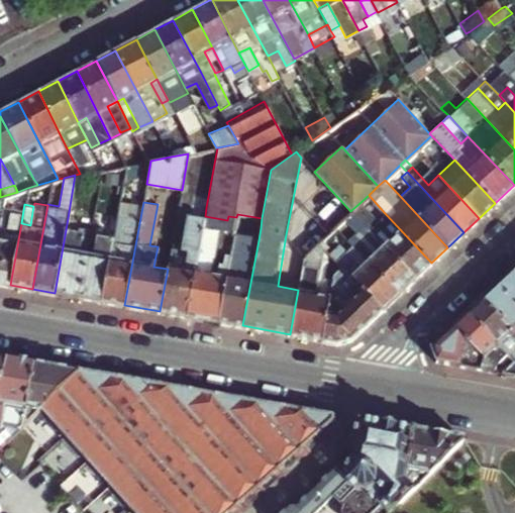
[(414,278),(431,263),(384,212),(375,221),(358,204),(351,210),(369,228),(414,278)]
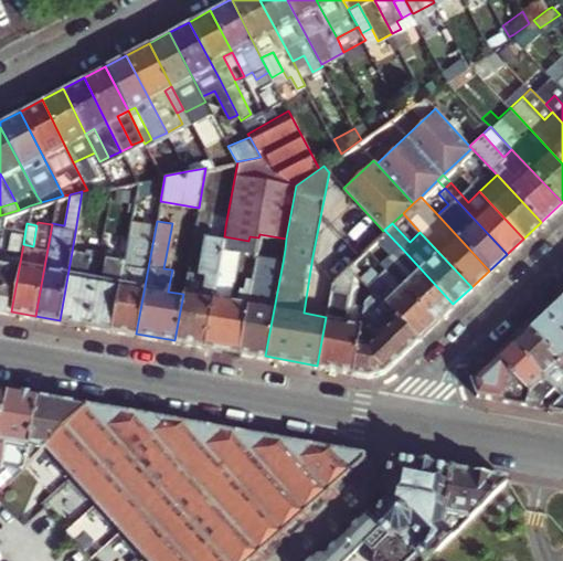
[(174,340),(204,346),(224,236),(225,226),(211,224),(209,236),(203,235),(197,272),(188,271),(183,294),(174,340)]
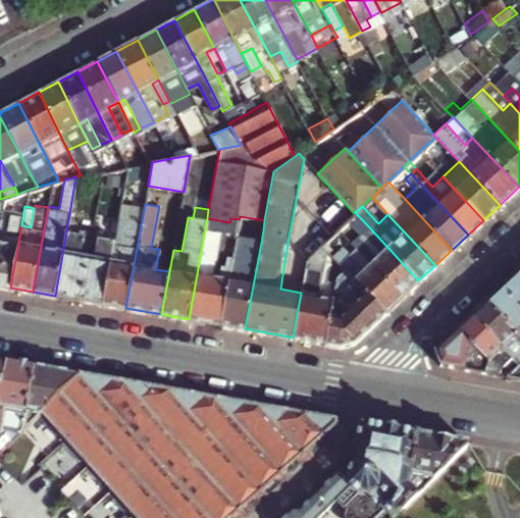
[(0,286),(10,288),(21,225),(23,212),(1,209),(0,215),(0,286)]
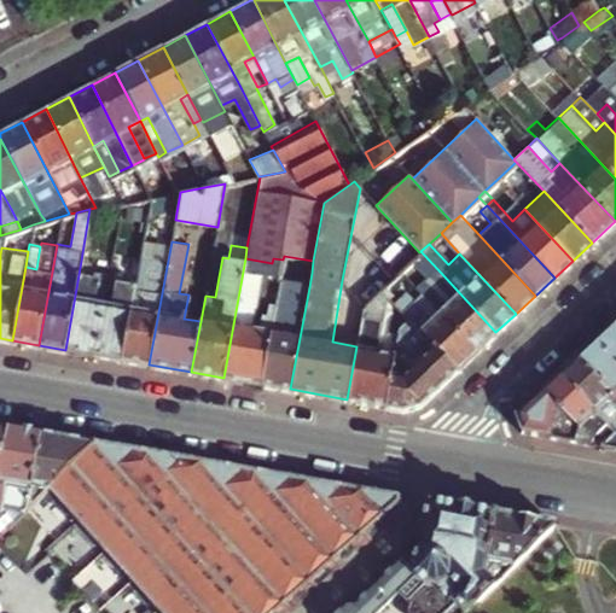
[(282,267),(312,273),(313,261),(284,256),(283,260),(282,267)]
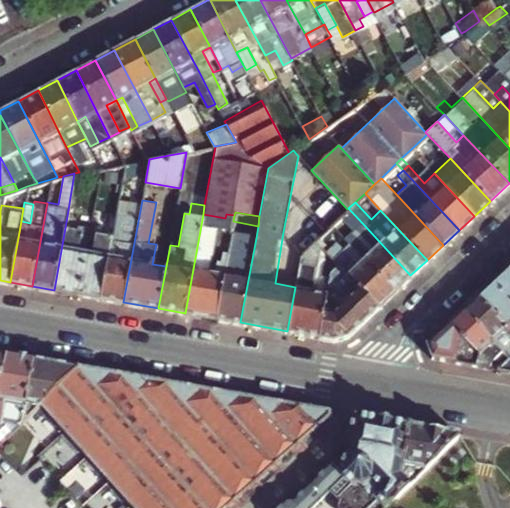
[(185,313),(215,318),(228,251),(231,233),(233,221),(234,215),(226,214),(225,218),(203,214),(185,313)]
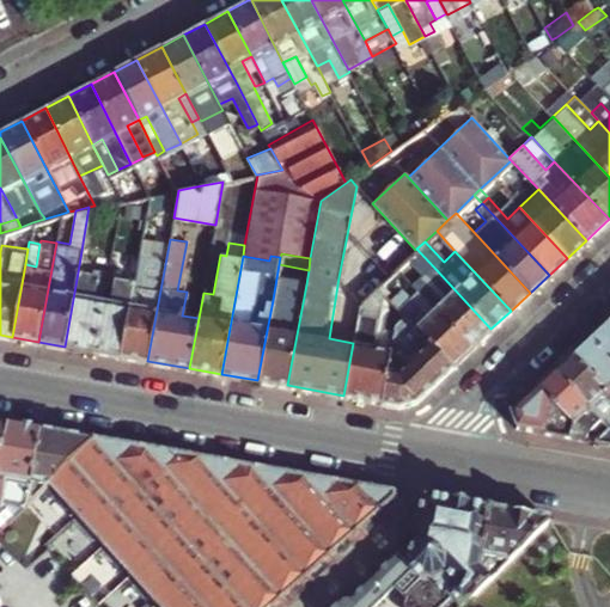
[(120,356),(147,361),(165,264),(138,259),(135,275),(120,356)]
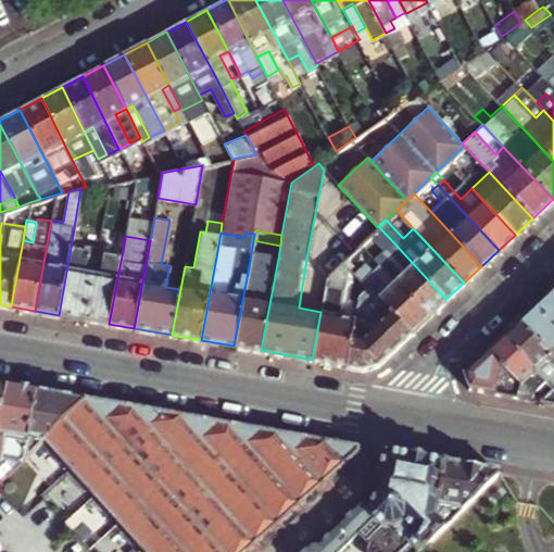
[(380,250),(379,249),(367,237),(361,242),(374,256),(380,250)]
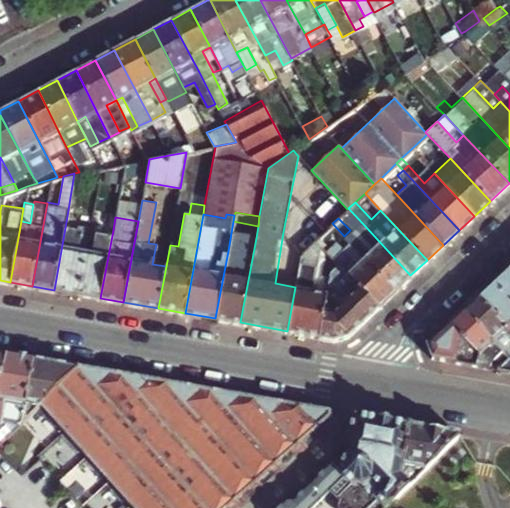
[(54,290),(77,294),(89,226),(66,222),(54,290)]
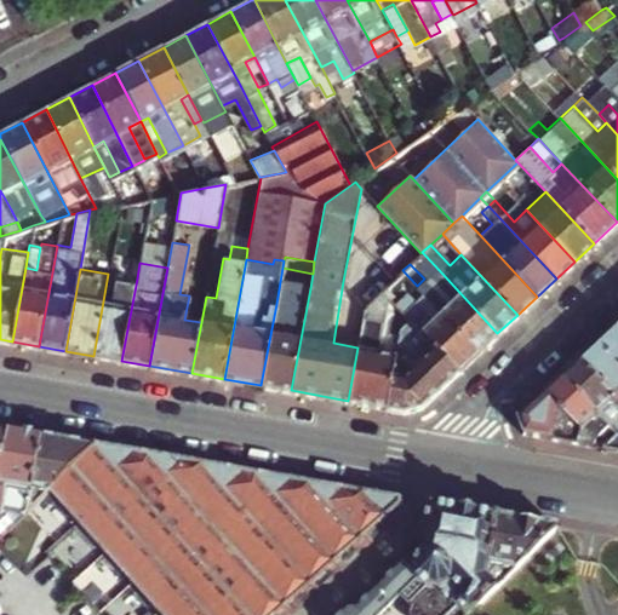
[(93,356),(121,361),(137,279),(108,274),(93,356)]
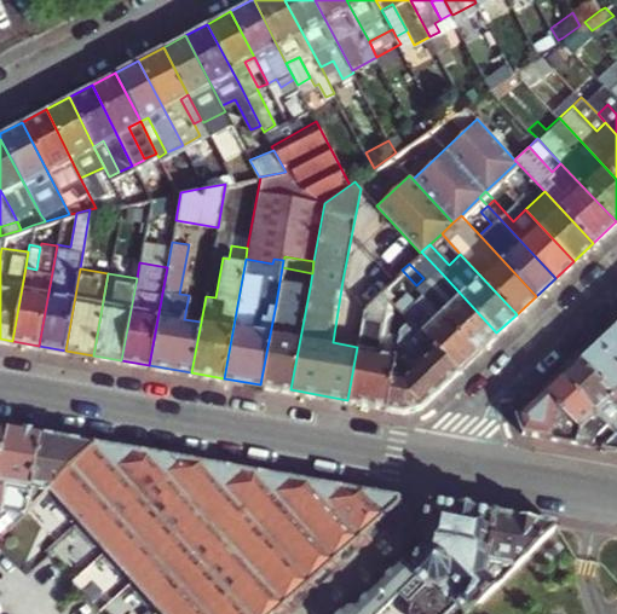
[(477,351),(496,332),(442,273),(434,281),(427,273),(422,277),(424,278),(416,285),(422,291),(477,351)]
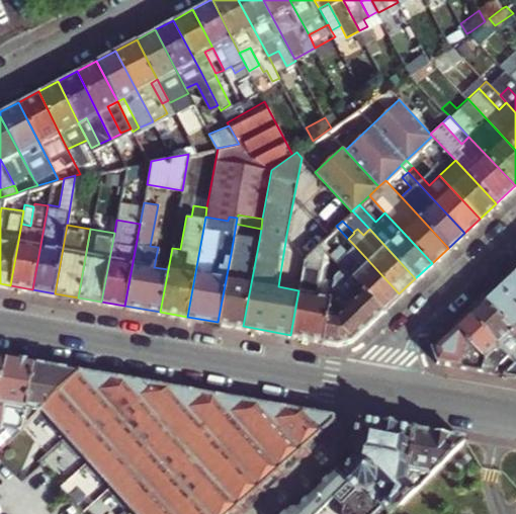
[(231,254),(239,255),(242,238),(234,236),(231,254)]
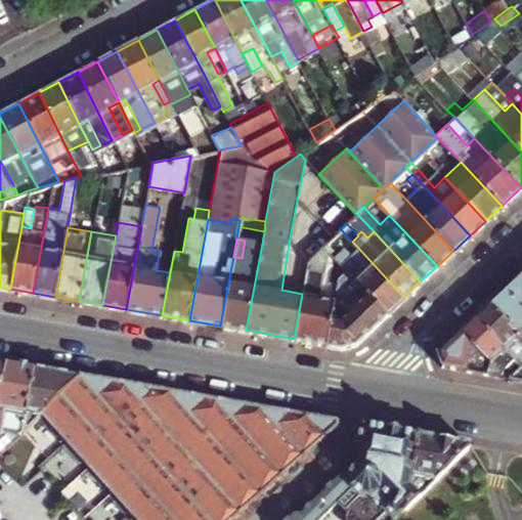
[(220,326),(246,330),(262,244),(245,241),(242,258),(233,257),(220,326)]
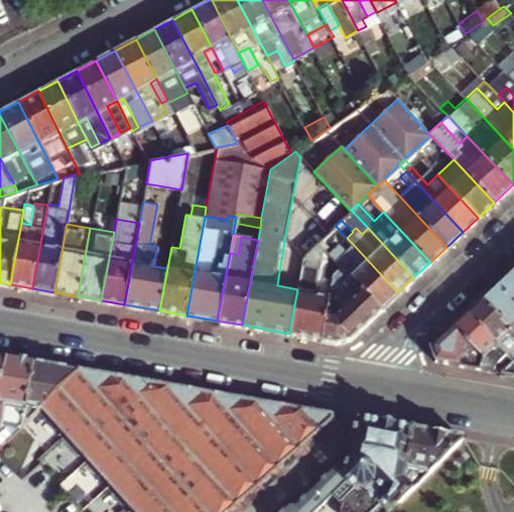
[(289,334),(322,339),(330,288),(314,286),(322,245),(318,241),(303,255),(297,289),(289,334)]
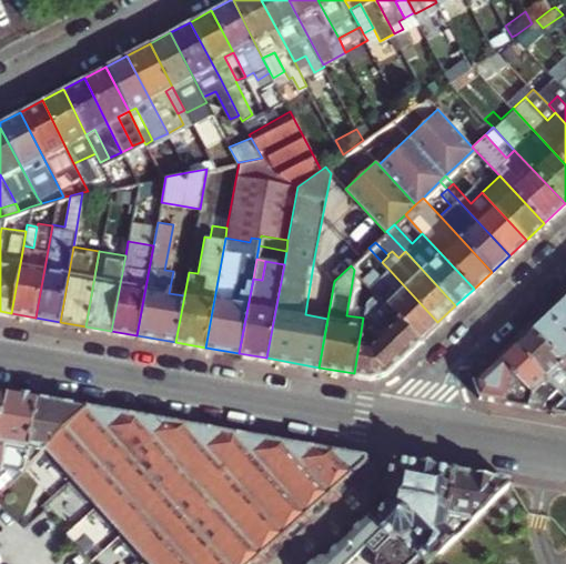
[(420,339),(437,322),(387,268),(381,273),(373,265),(361,277),(375,291),(420,339)]
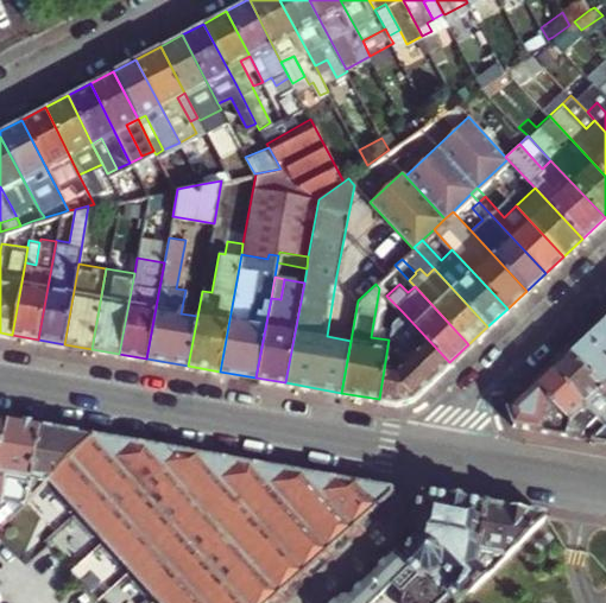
[(395,401),(411,398),(449,362),(402,311),(391,327),(389,340),(379,399),(395,401)]
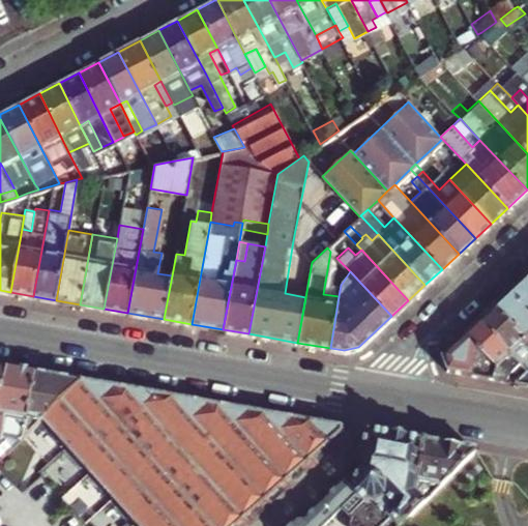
[(527,279),(525,275),(509,291),(527,312),(527,279)]
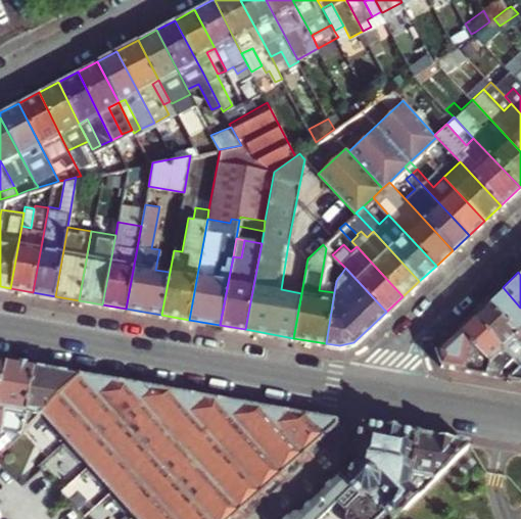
[(520,308),(503,287),(485,302),(520,337),(520,308)]
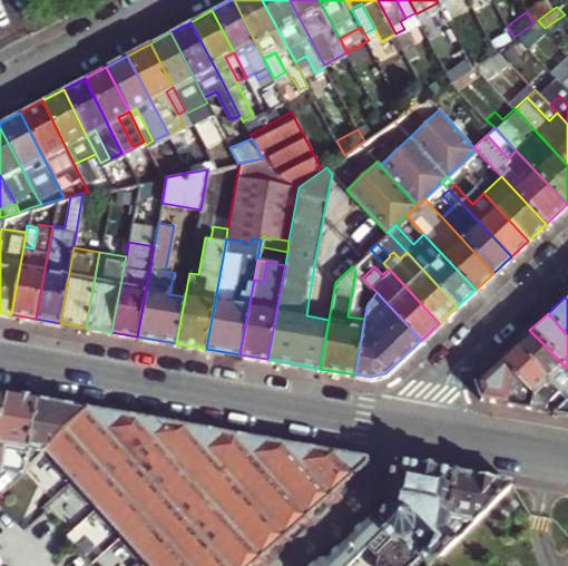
[(567,382),(567,368),(529,330),(513,344),(566,397),(567,393),(567,387),(566,384),(567,382)]
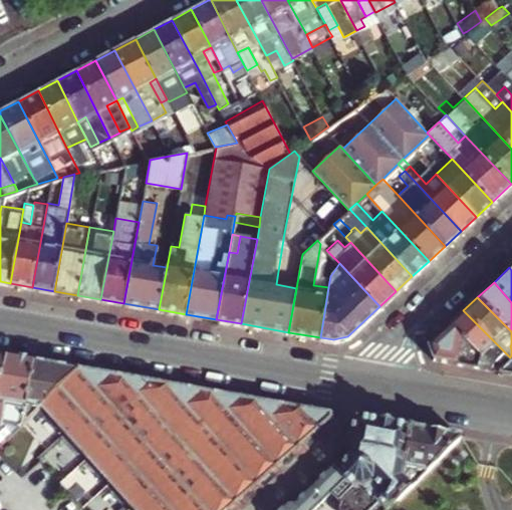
[(498,369),(510,357),(463,310),(449,323),(461,341),(490,362),(489,367),(498,369)]
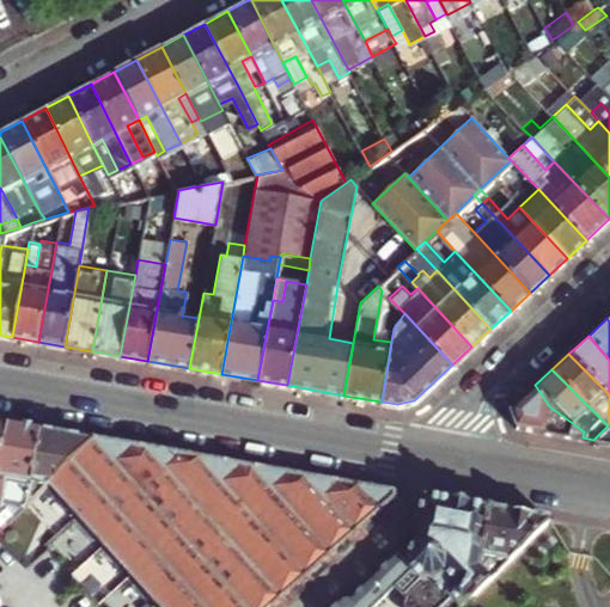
[(583,437),(584,431),(549,406),(535,385),(510,409),(514,425),(583,437)]
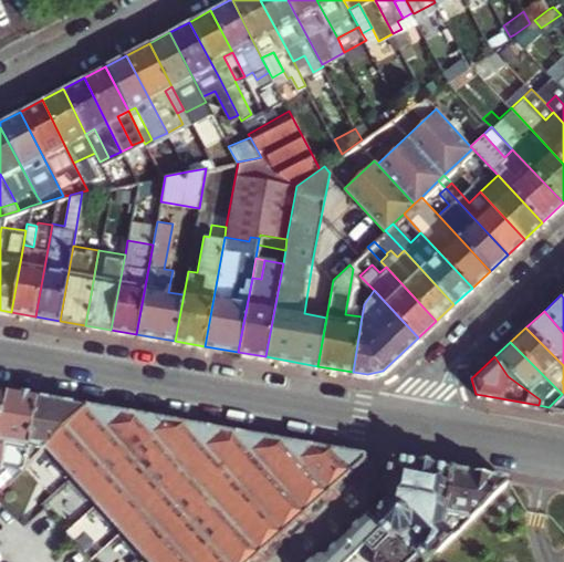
[(0,486),(23,465),(28,443),(35,395),(6,389),(0,418),(0,486)]
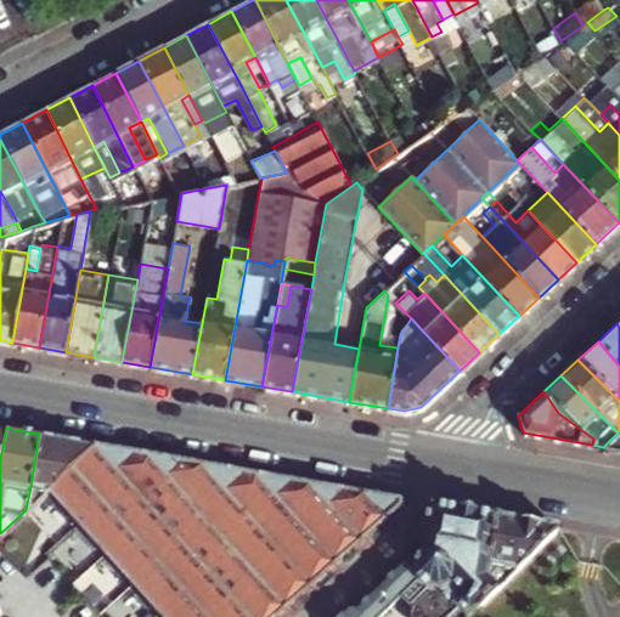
[(619,449),(619,429),(618,432),(603,447),(619,449)]
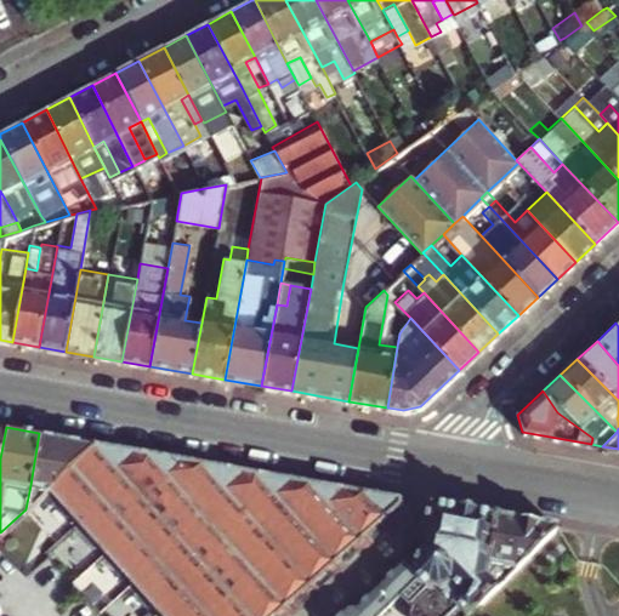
[(30,485),(47,488),(96,443),(39,433),(30,485)]
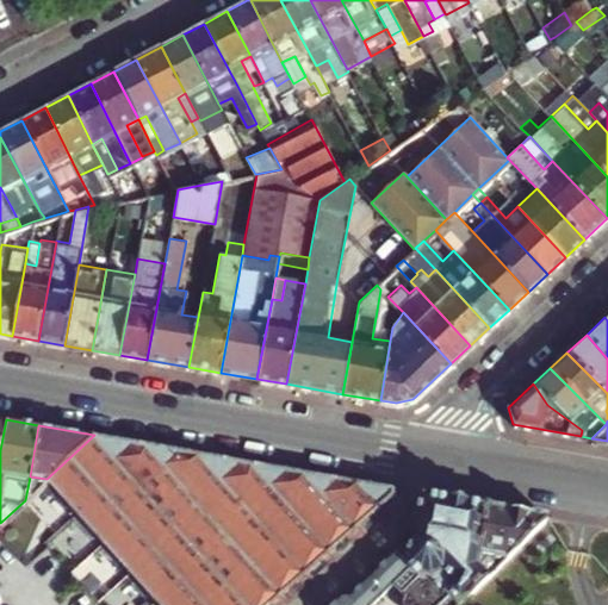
[(267,604),(293,582),(333,548),(336,552),(339,552),(346,544),(347,541),(345,537),(398,488),(237,460),(94,435),(47,479),(126,568),(159,604),(267,604)]
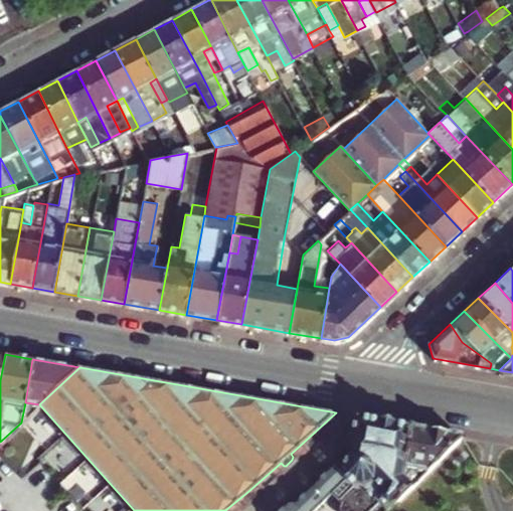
[(402,478),(404,467),(412,427),(355,416),(348,456),(343,465),(347,476),(332,490),(343,501),(341,503),(340,505),(340,506),(340,508),(340,510),(339,510),(383,510),(410,485),(402,478)]
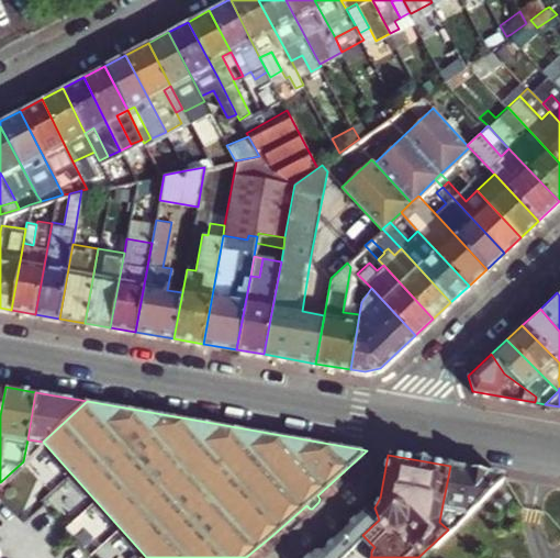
[(441,510),(463,514),(493,486),(503,475),(450,466),(441,510)]
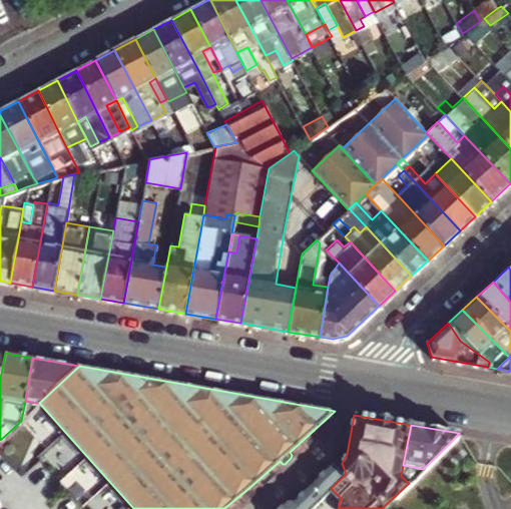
[(309,508),(331,488),(346,474),(342,463),(331,461),(292,499),(287,499),(275,508),(309,508)]
